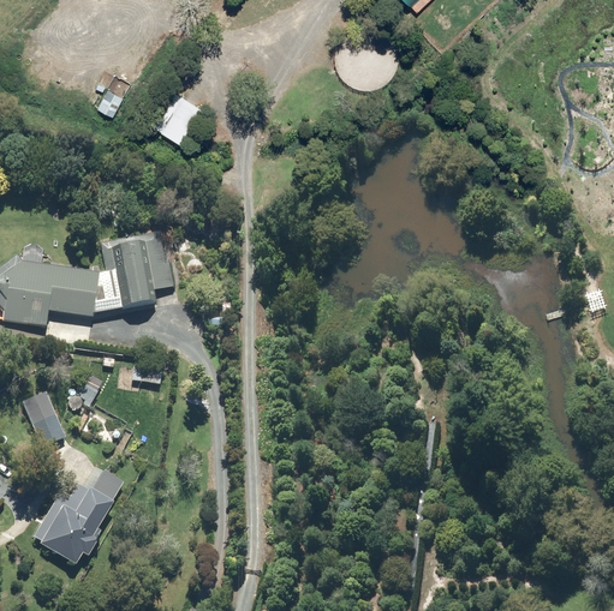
[(174,87),(154,120),(182,137),(203,103),(174,87)]
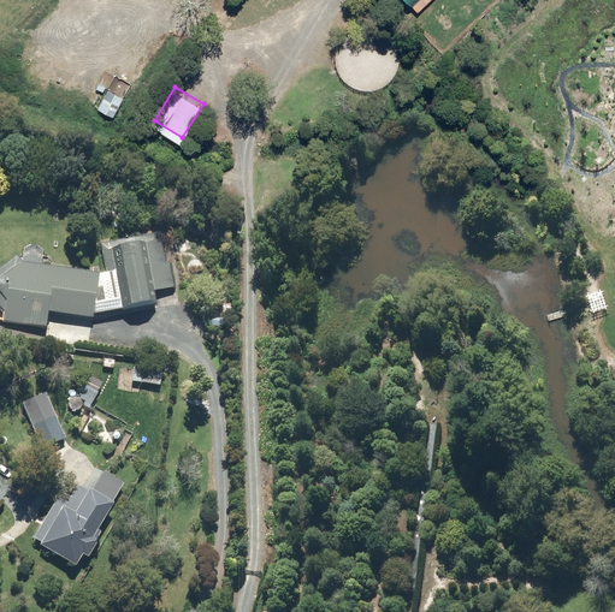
[(100,272),(22,260),(17,254),(0,265),(0,302),(5,309),(4,318),(46,324),(48,309),(93,315),(93,313),(155,301),(153,289),(172,285),(169,261),(165,262),(159,231),(101,242),(106,271),(100,272)]
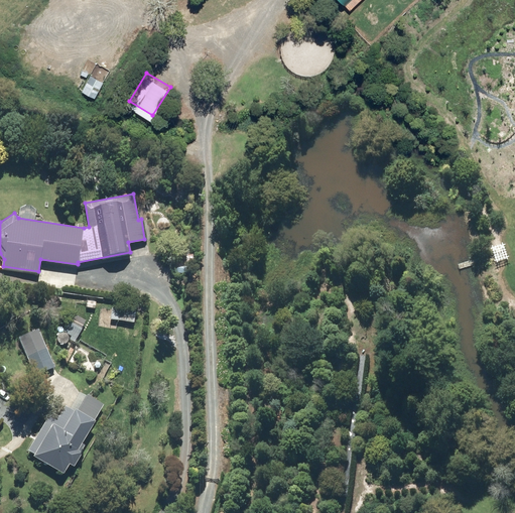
[(110,318),(134,322),(135,308),(112,305),(110,318)]
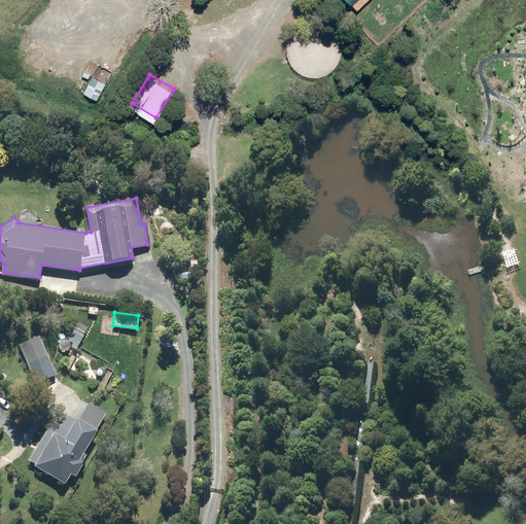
[(39,335),(19,343),(35,382),(56,374),(39,335)]
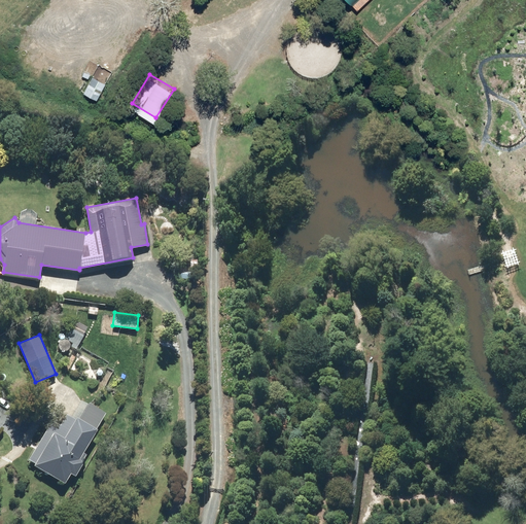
[(58,425),(53,422),(30,460),(66,483),(71,475),(74,476),(86,457),(82,454),(107,414),(83,399),(72,418),(66,413),(58,425)]
